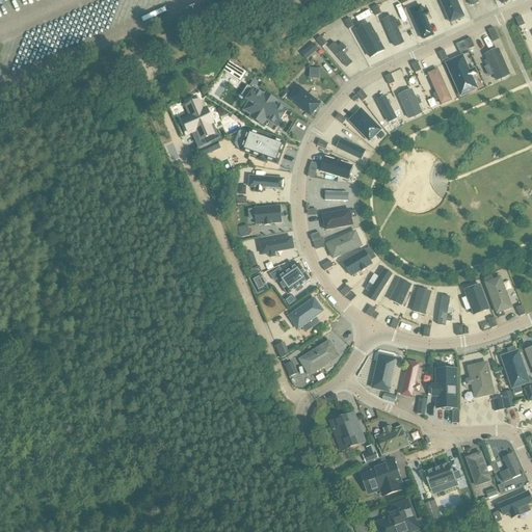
[(453,0),(440,0),(437,1),(449,26),(462,20),(453,0)]
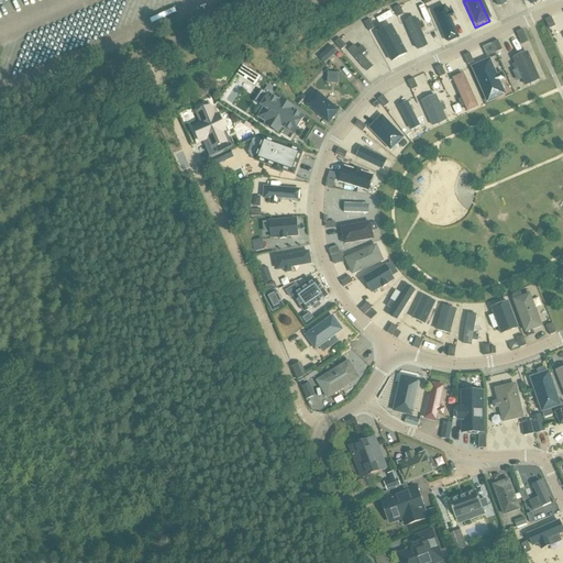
[(504,0),(495,0),(499,11),(507,8),(504,0)]
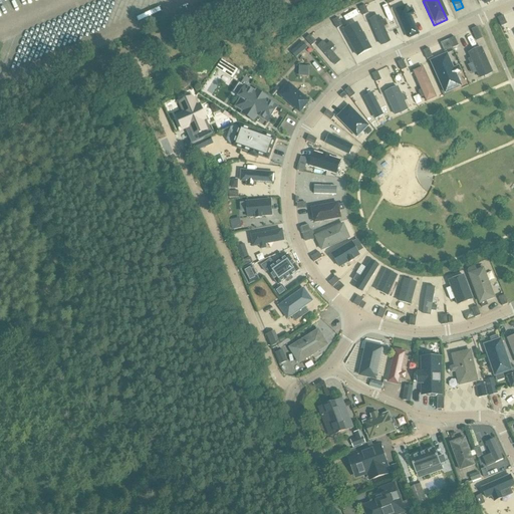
[(365,5),(359,7),(363,16),(368,13),(365,5)]
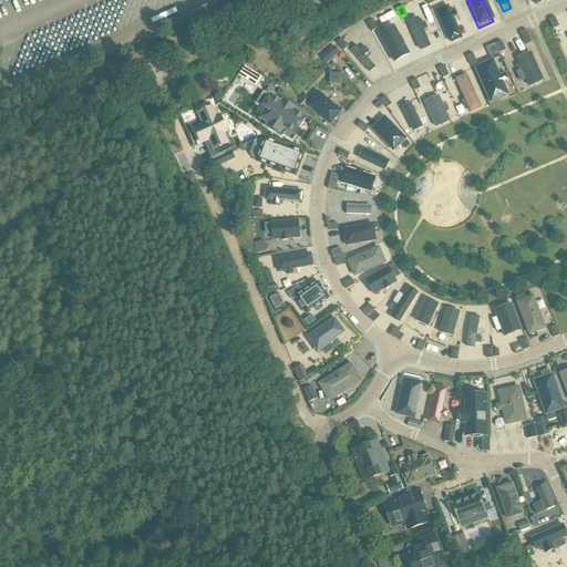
[(447,7),(437,11),(452,44),(462,39),(447,7)]
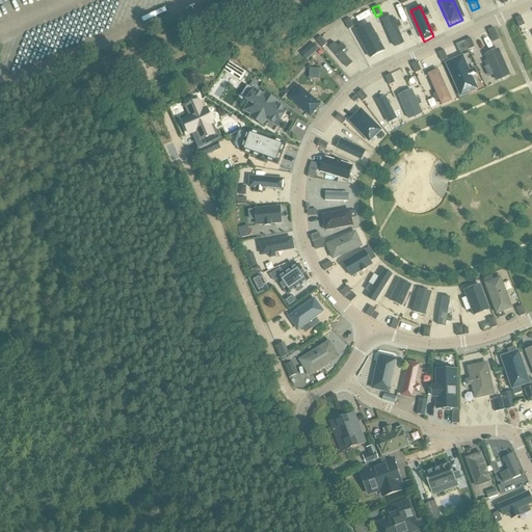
[(522,17),(515,19),(520,28),(525,25),(522,17)]
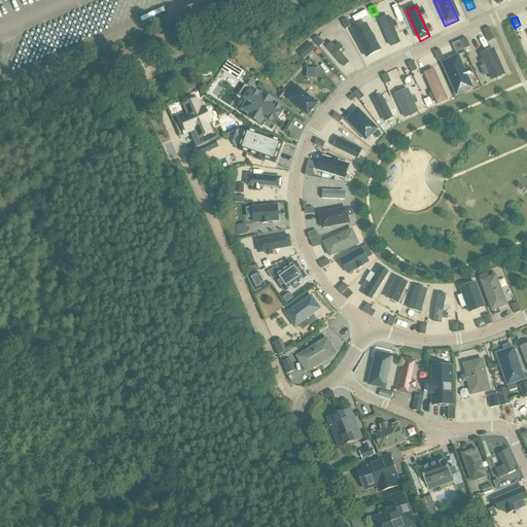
[(388,18),(379,22),(392,49),(400,46),(388,18)]
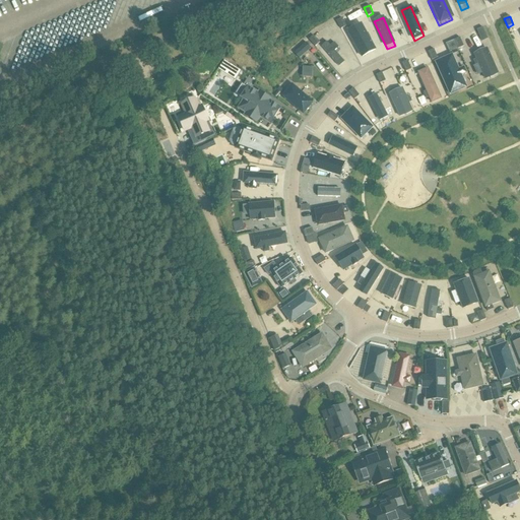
[(342,18),(337,21),(341,29),(346,26),(342,18)]
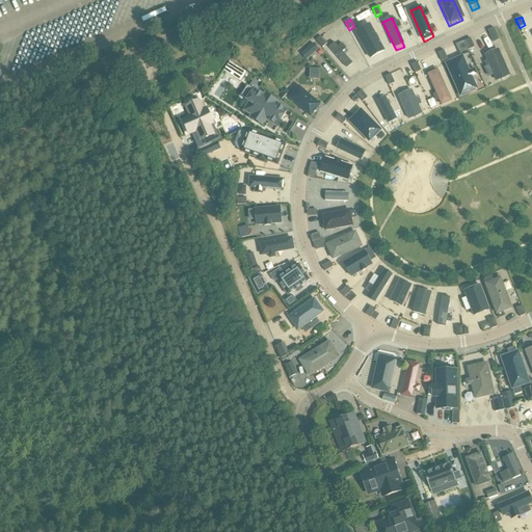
[(370,24),(353,32),(370,64),(386,56),(370,24)]
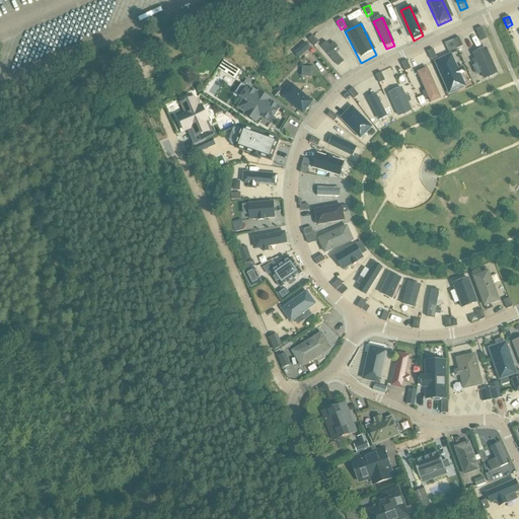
[(483,27),(476,30),(482,42),(488,39),(483,27)]
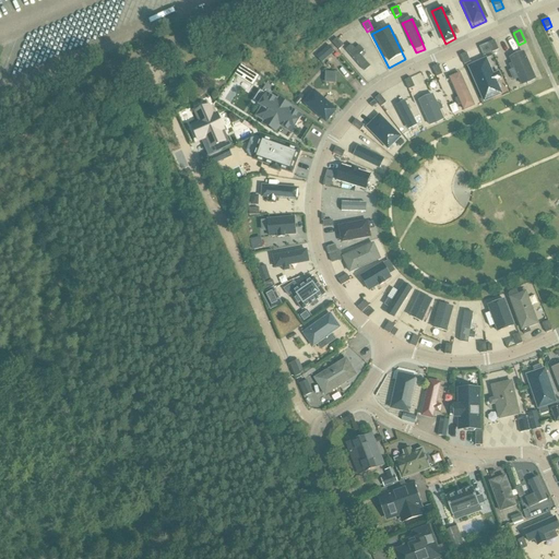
[(337,38),(332,43),(340,50),(344,46),(337,38)]
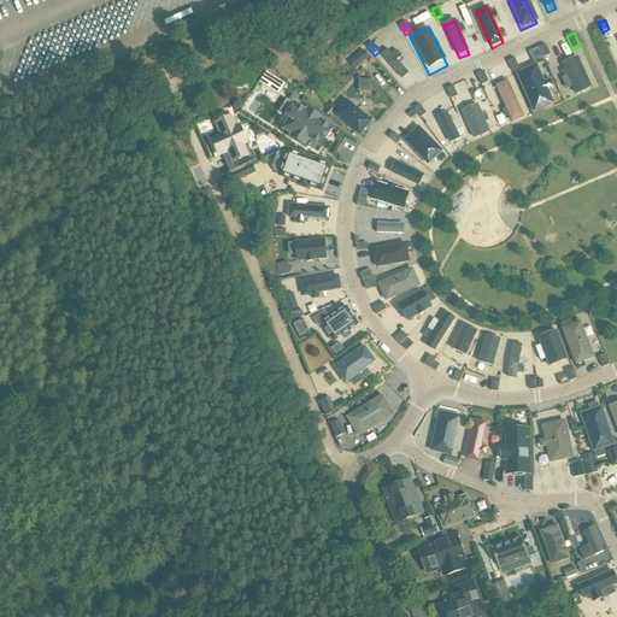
[(539,48),(544,58),(551,56),(546,45),(539,48)]
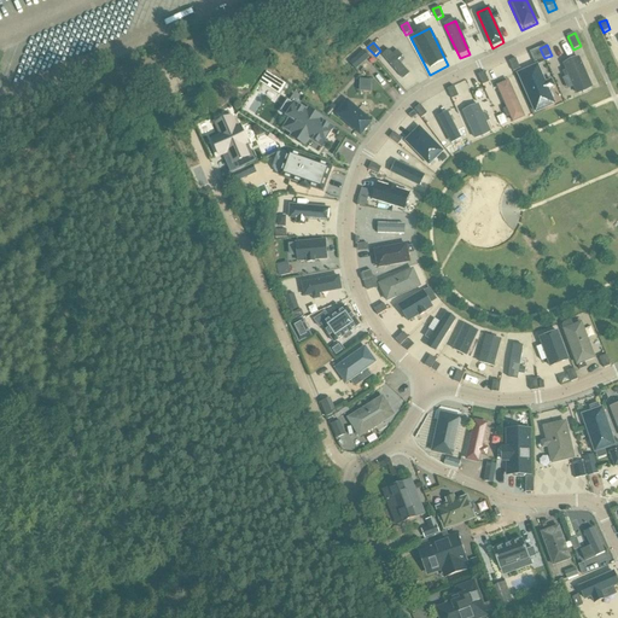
[(540,48),(531,52),(536,63),(544,58),(540,48)]
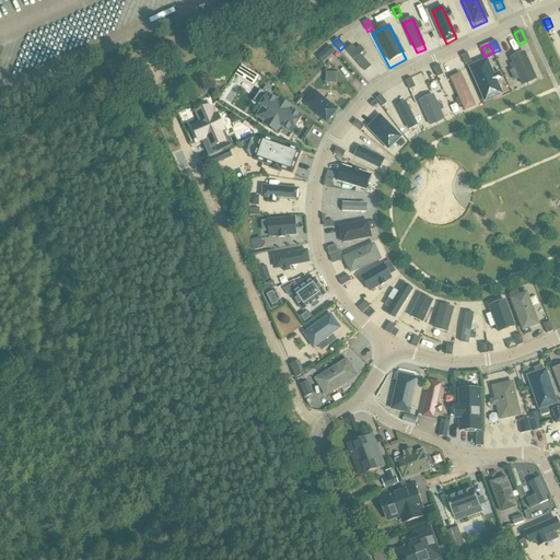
[(336,53),(330,45),(316,57),(323,63),(336,53)]
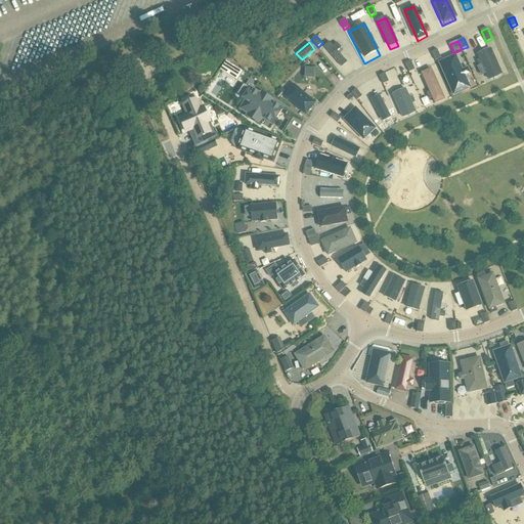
[(324,47),(341,70),(348,64),(331,42),(324,47)]
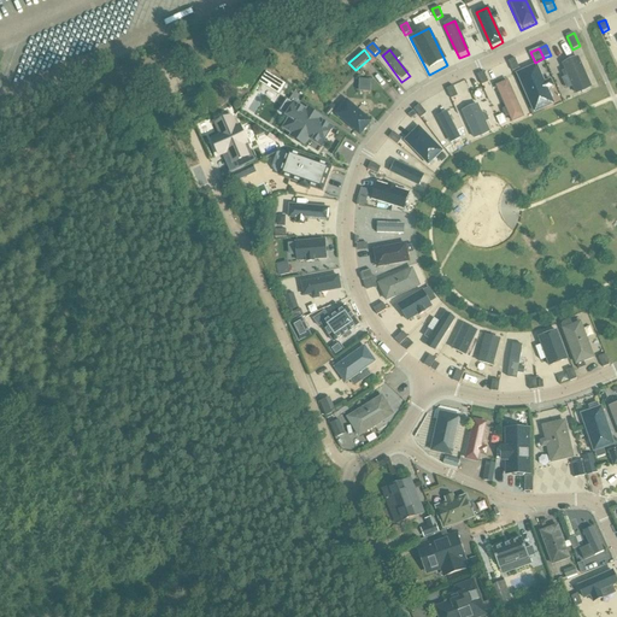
[(515,58),(509,62),(513,72),(519,69),(515,58)]
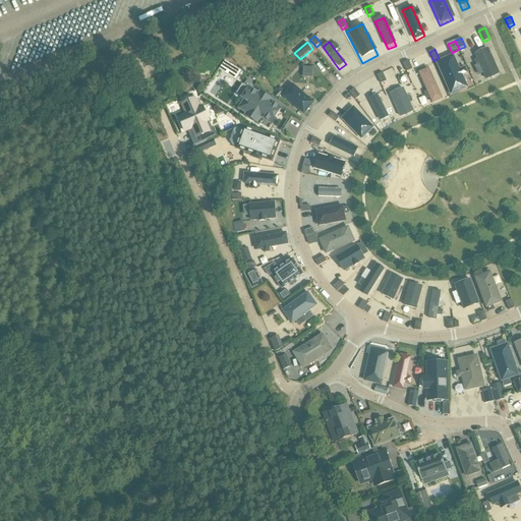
[(477,64),(479,63),(486,78),(499,73),(488,49),(476,54),(478,59),(475,61),(477,64)]
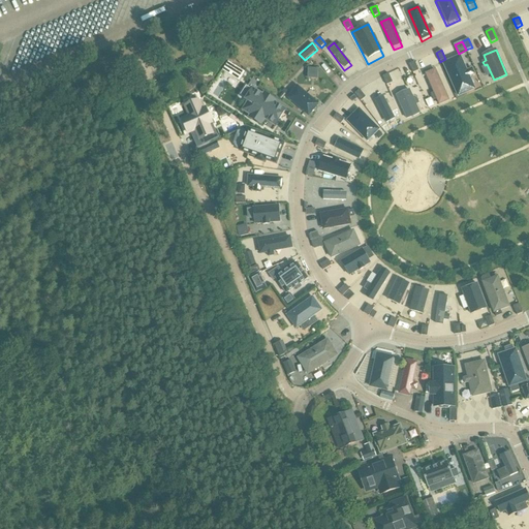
[(458,96),(475,88),(461,55),(442,62),(458,96)]
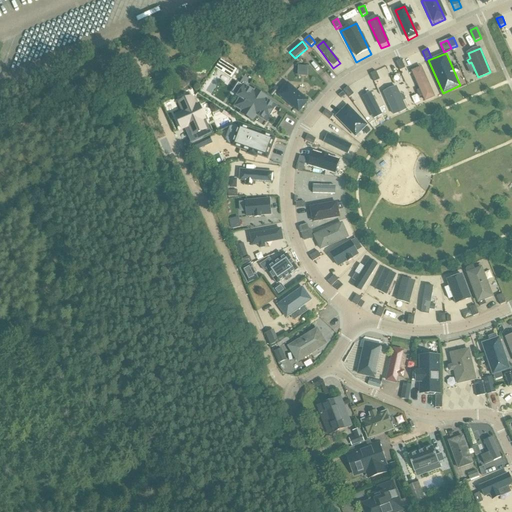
[(402,60),(396,62),(396,63),(400,71),(406,68),(402,60)]
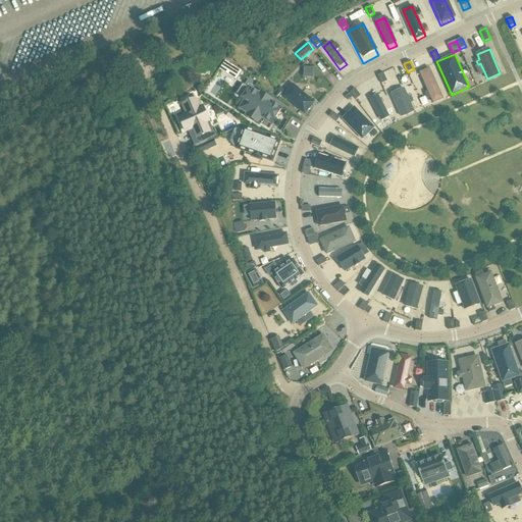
[(429,67),(419,71),(433,102),(442,98),(429,67)]
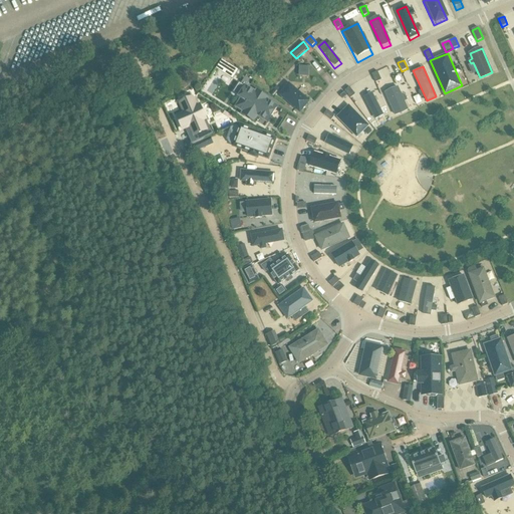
[(377,71),(372,74),(375,83),(381,80),(377,71)]
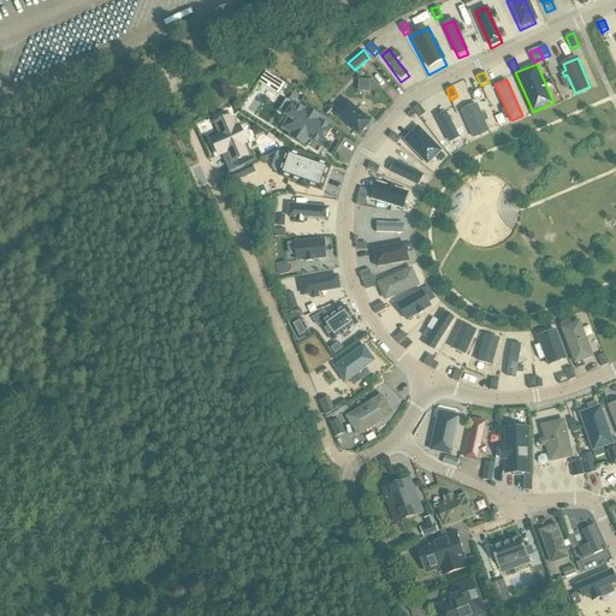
[(290,119),(283,129),(292,135),(292,136),(306,146),(309,141),(314,144),(317,141),(324,146),(335,131),(321,123),(323,120),(309,111),(308,113),(296,105),(300,100),(294,95),(289,102),(294,106),(286,117),(290,119)]
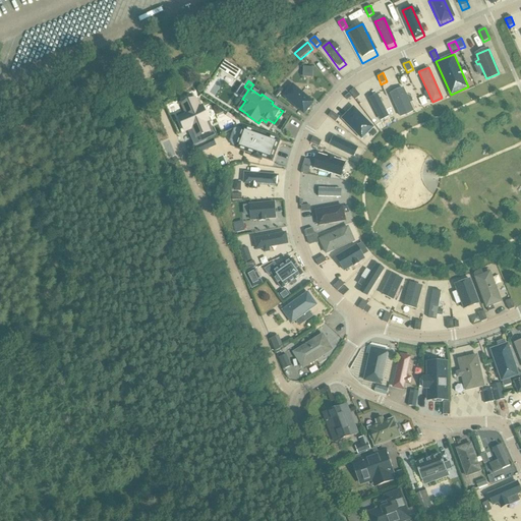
[(283,97),(304,114),(313,102),(293,84),(283,97)]
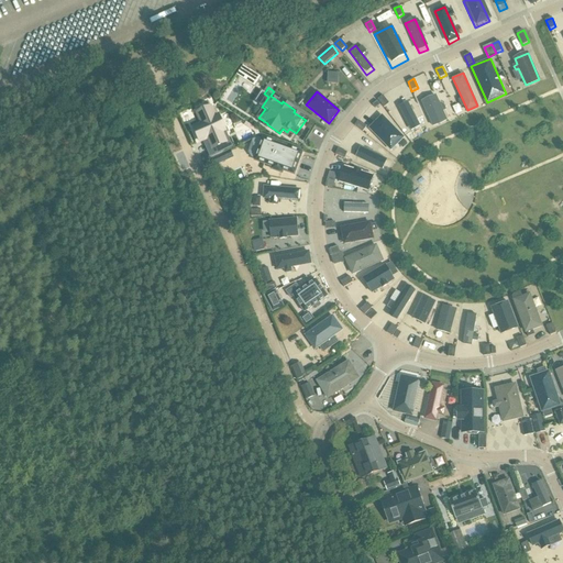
[(384,108),(389,103),(383,96),(378,100),(384,108)]
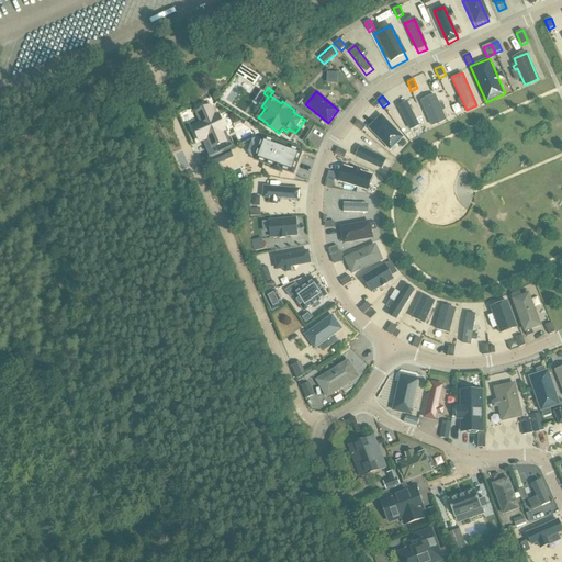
[(436,96),(422,101),(433,125),(446,120),(436,96)]
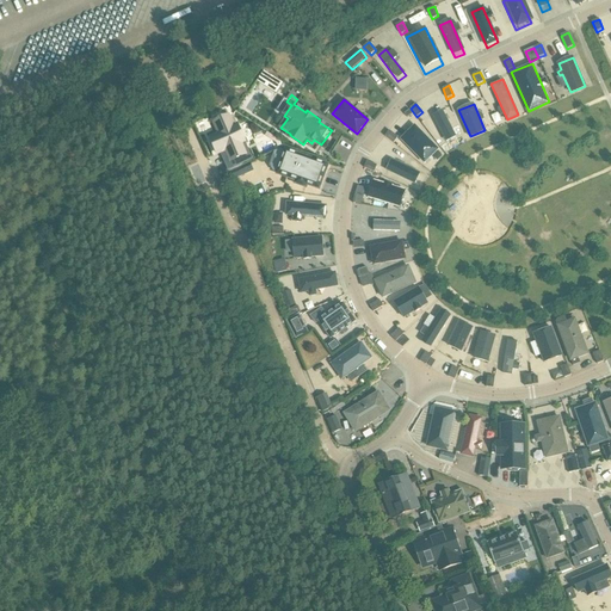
[(442,110),(433,115),(446,142),(456,137),(442,110)]
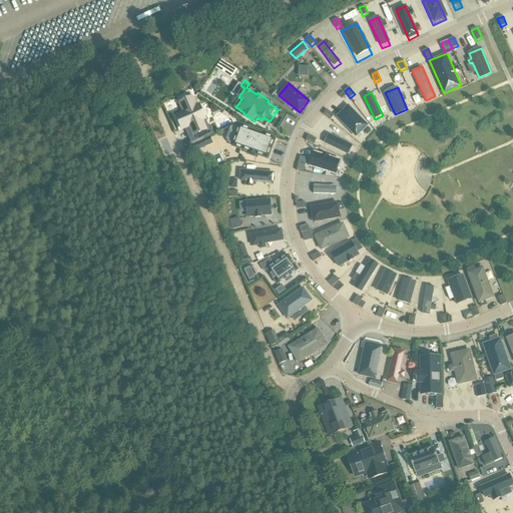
[(209,117),(204,104),(201,106),(197,96),(184,101),(188,111),(181,114),(186,127),(194,124),(198,134),(210,130),(206,119),(209,117)]
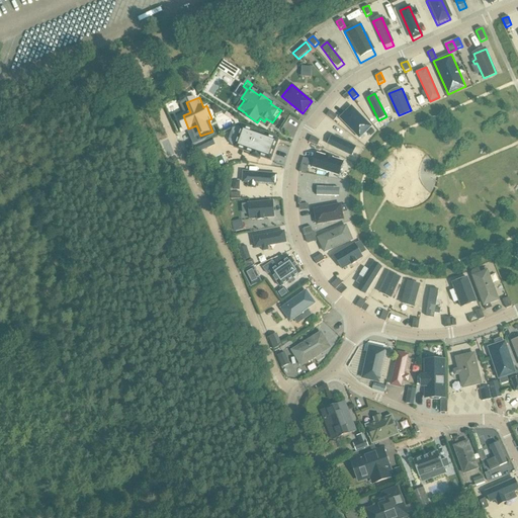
[(352,107),(340,119),(359,139),(371,126),(352,107)]
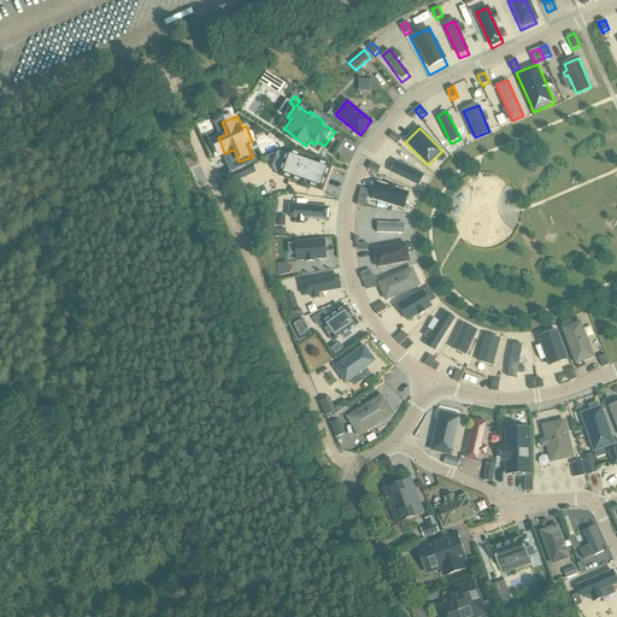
[(393,133),(389,137),(398,145),(403,139),(393,133)]
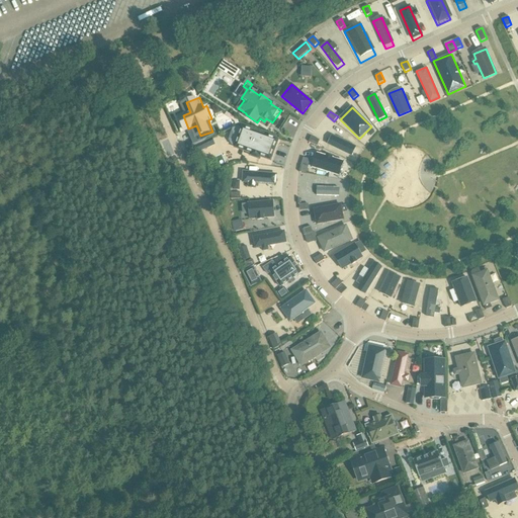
[(227,113),(225,116),(235,122),(236,126),(239,124),(237,120),(227,113)]
